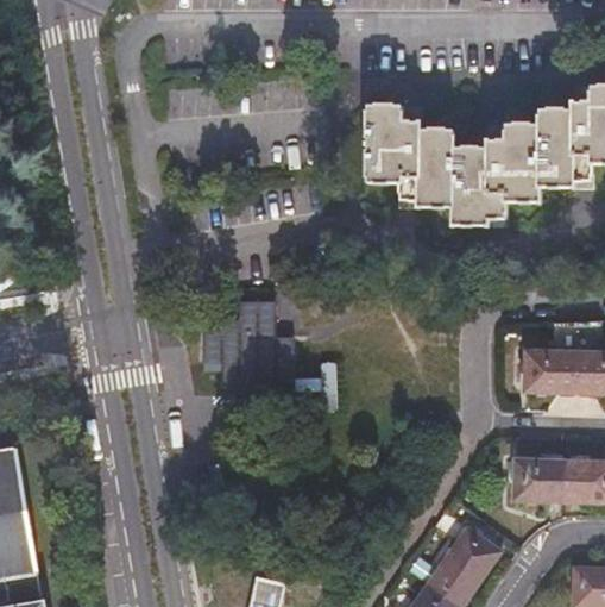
[(604,81),(597,82),(598,98),(579,98),(579,107),(541,107),(541,119),(508,119),(508,132),(491,133),(491,143),(458,143),(458,129),(422,127),(422,116),(402,116),(401,101),(371,101),(370,180),(398,180),(398,195),(418,195),(418,206),(454,207),(455,223),(485,223),(485,213),(505,213),(506,198),(540,196),(540,185),(574,185),(575,179),(593,180),(593,162),(604,161),(604,81)]
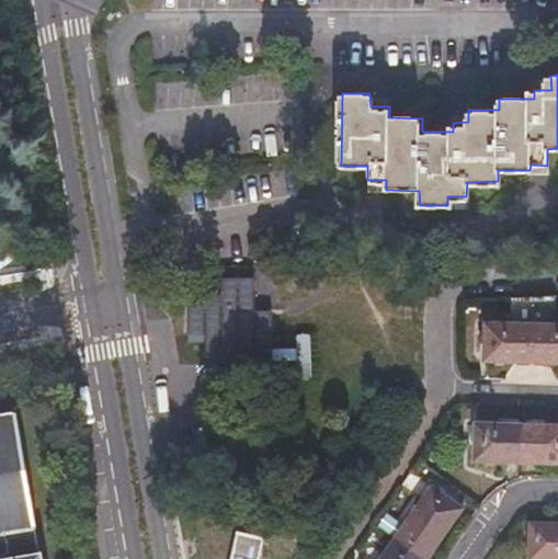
[(367,190),(386,190),(386,180),(367,180),(367,190)]
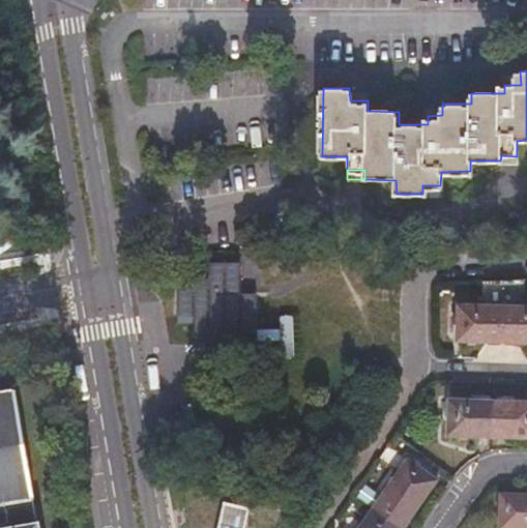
[(422,194),(440,194),(440,185),(422,185),(422,194)]
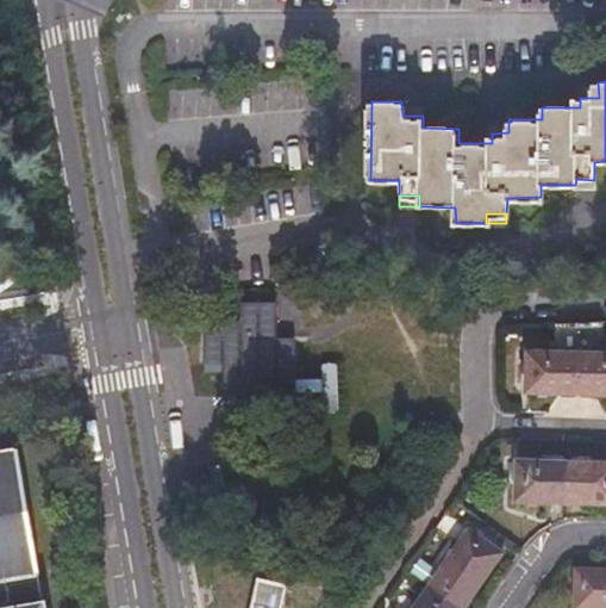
[(189,298),(193,374),(286,385),(280,299),(189,298)]
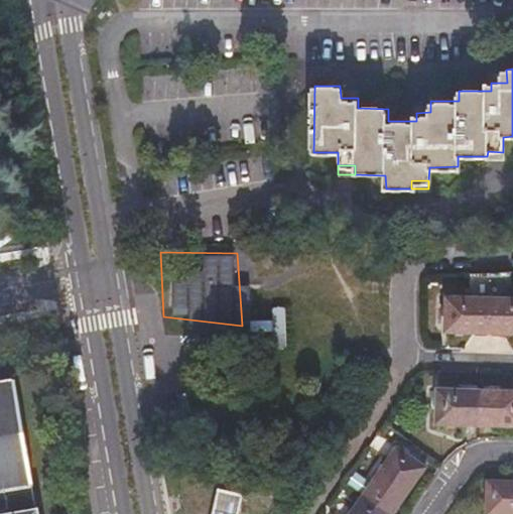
[(501,260),(485,261),(484,329),(512,329),(512,294),(500,294),(501,260)]
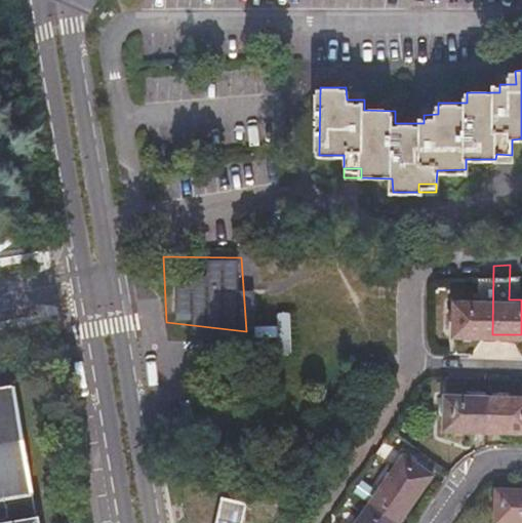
[(493,266),(478,266),(477,298),(448,299),(448,334),(492,334),(493,266)]
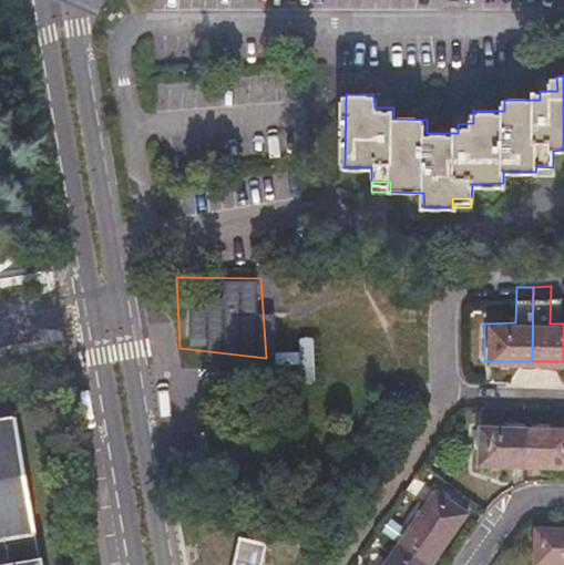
[(40,564),(16,414),(0,417),(0,564),(40,564)]
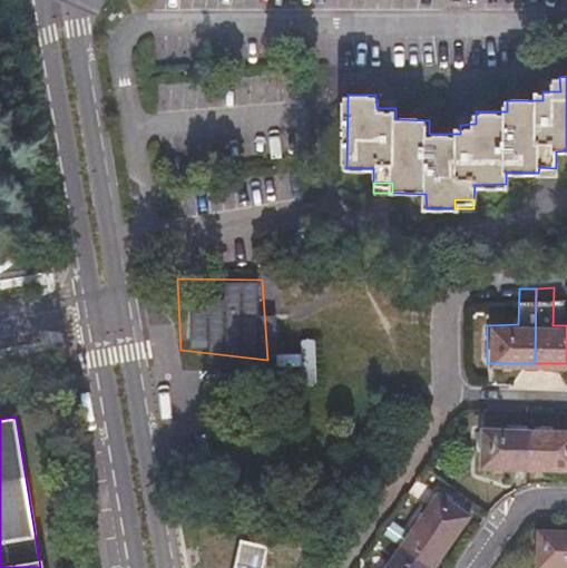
[(479,471),(527,472),(527,420),(480,419),(479,471)]
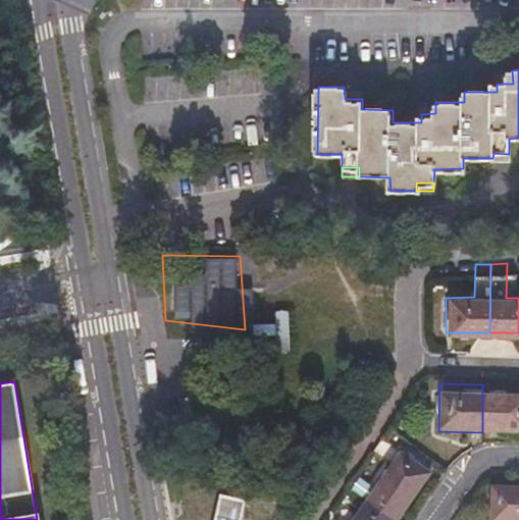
[(518,385),(482,384),(482,432),(518,432),(518,385)]
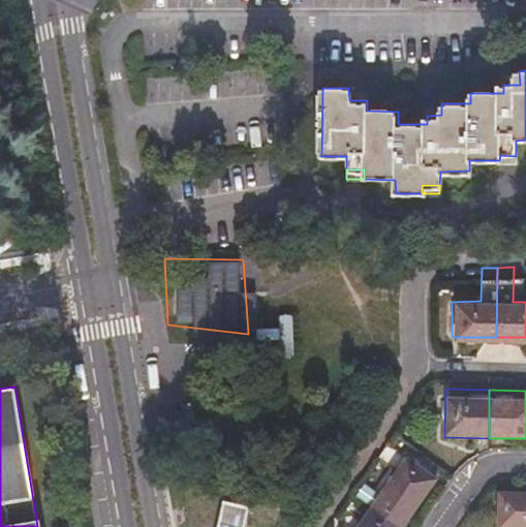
[(406,456),(370,506),(397,526),(398,526),(434,476),(406,456)]
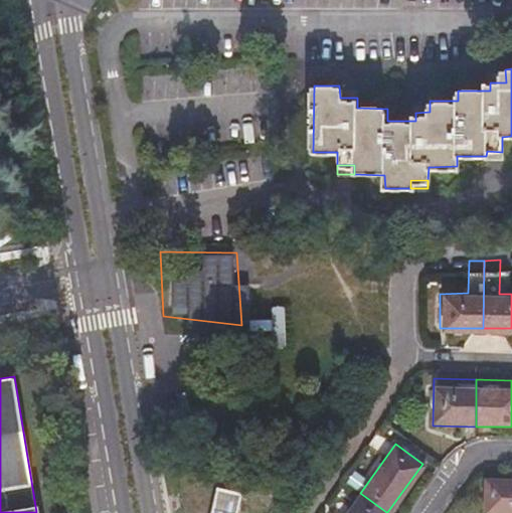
[(479,512),(511,512),(511,478),(480,478),(479,512)]
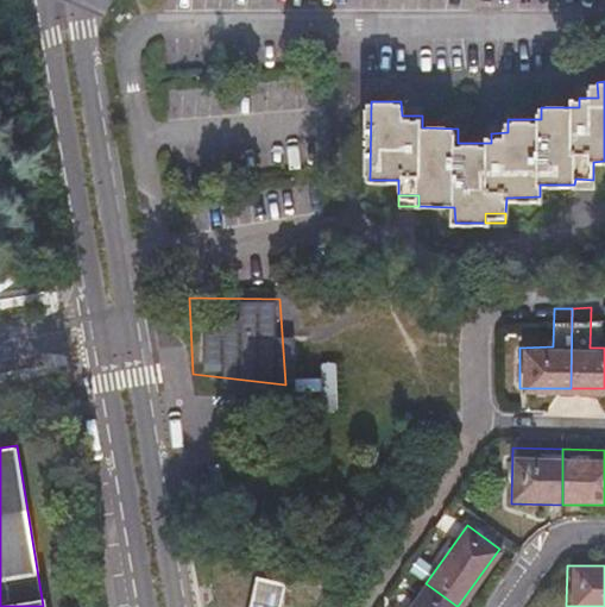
[(249,606),(283,606),(288,583),(256,575),(249,606)]
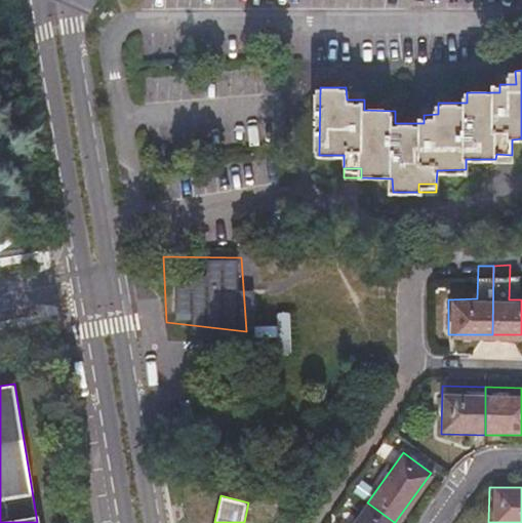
[(394,522),(367,503),(352,522),(394,522)]
